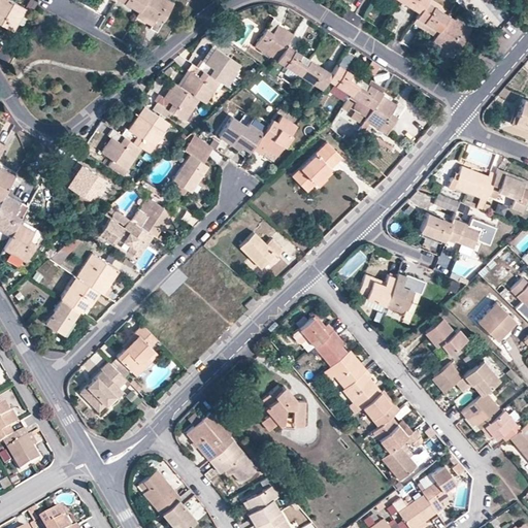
[(0,0),(0,22),(13,30),(27,7),(11,0),(0,0)]
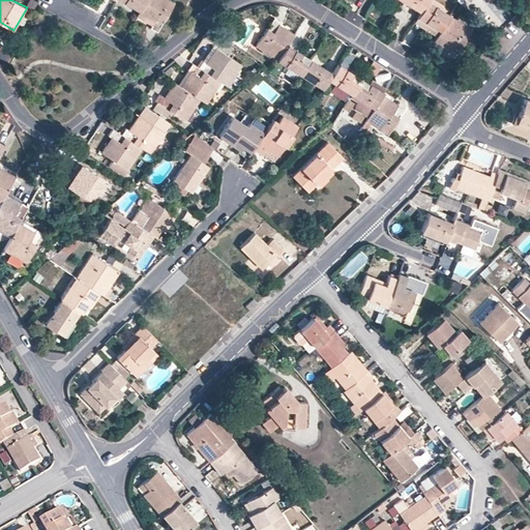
[(121,0),(139,9),(144,0),(121,0)]
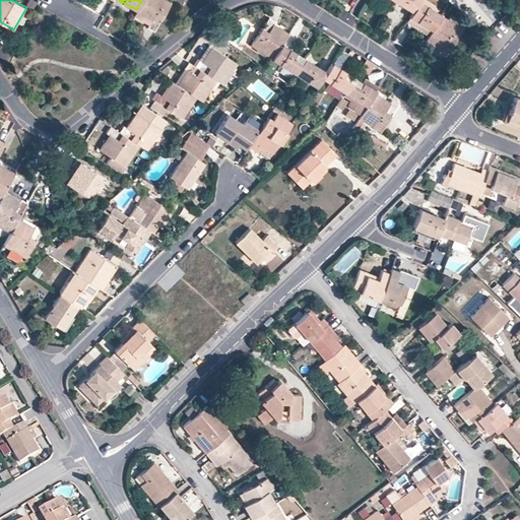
[(171,0),(170,0),(141,0),(136,9),(133,14),(140,19),(142,16),(150,21),(148,23),(147,25),(154,29),(171,0)]
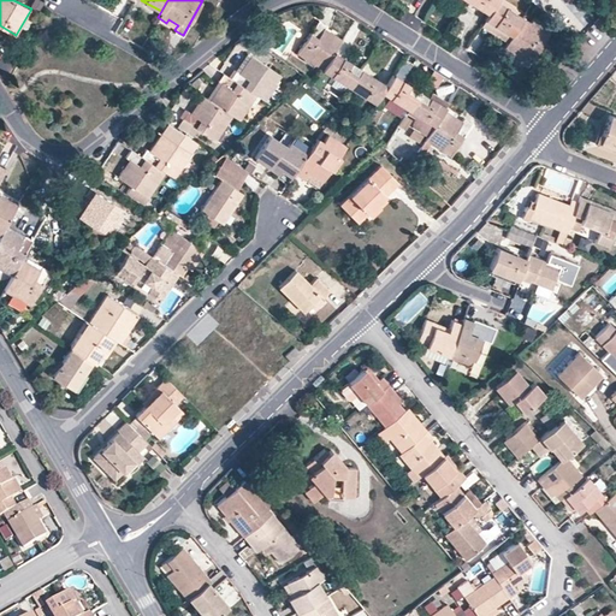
[(468,0),(489,13),(497,0),(468,0)]
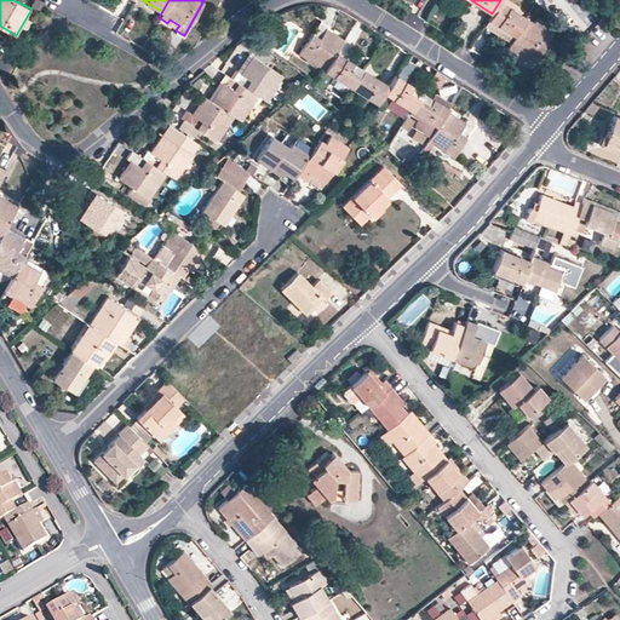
[(500,0),(492,13),(489,18),(515,35),(527,17),(500,0)]
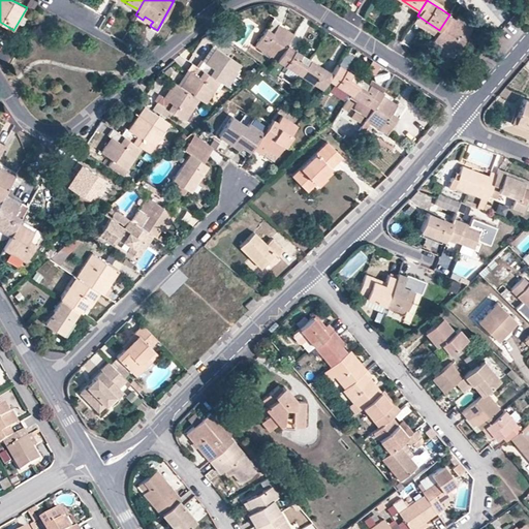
[(436,35),(433,40),(441,45),(443,41),(450,47),(448,50),(446,53),(453,57),(470,29),(467,26),(456,19),(449,14),(439,30),(436,35)]
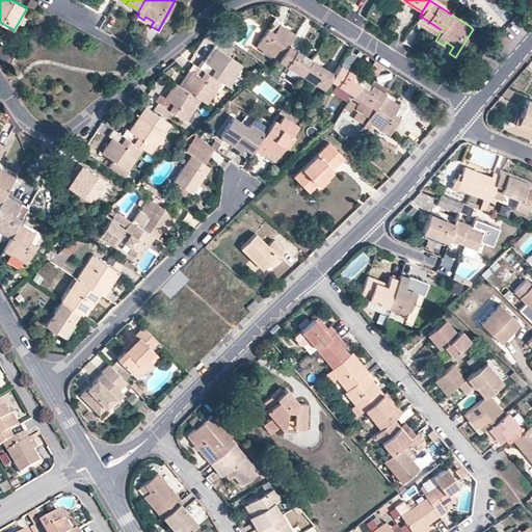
[(461,15),(458,19),(470,26),(472,21),(461,15)]
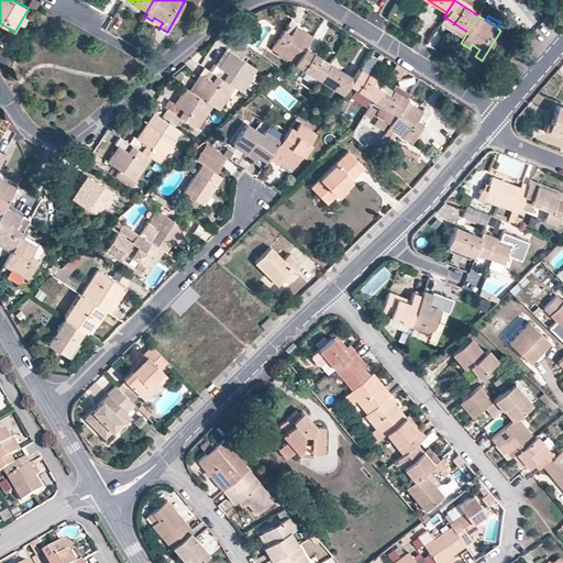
[(444,17),(441,22),(464,37),(467,32),(444,17)]
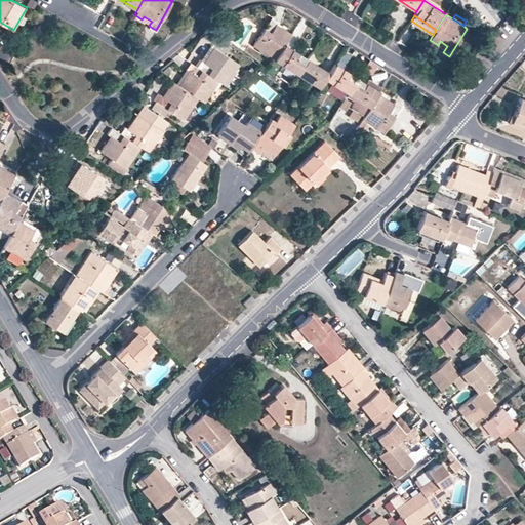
[(253,45),(275,58),(285,43),(292,33),(284,28),(283,30),(275,25),(277,24),(278,21),(271,16),(253,45)]
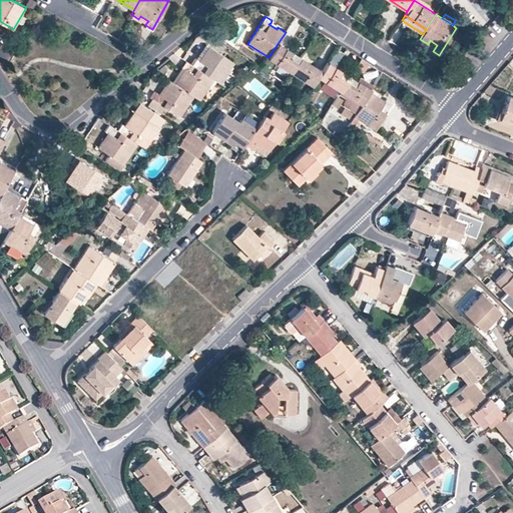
[(222,36),(227,28),(223,25),(218,33),(222,36)]
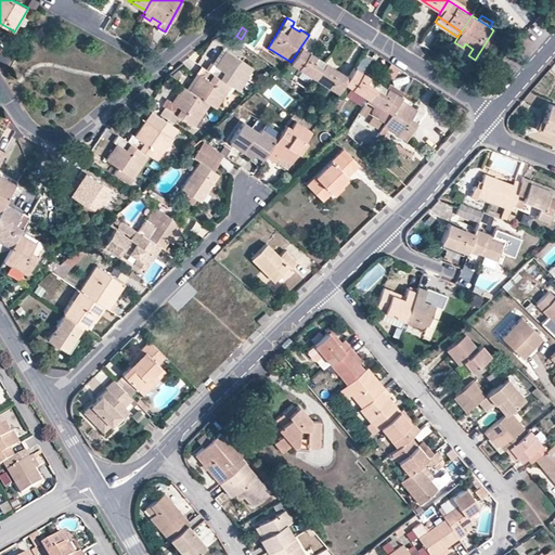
[(344,48),(351,37),(343,33),(336,42),(344,48)]
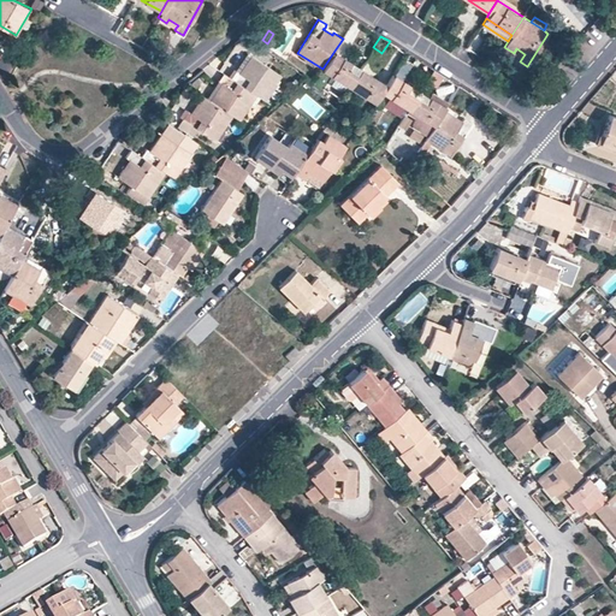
[(516,48),(514,53),(522,58),(525,54),(516,48)]
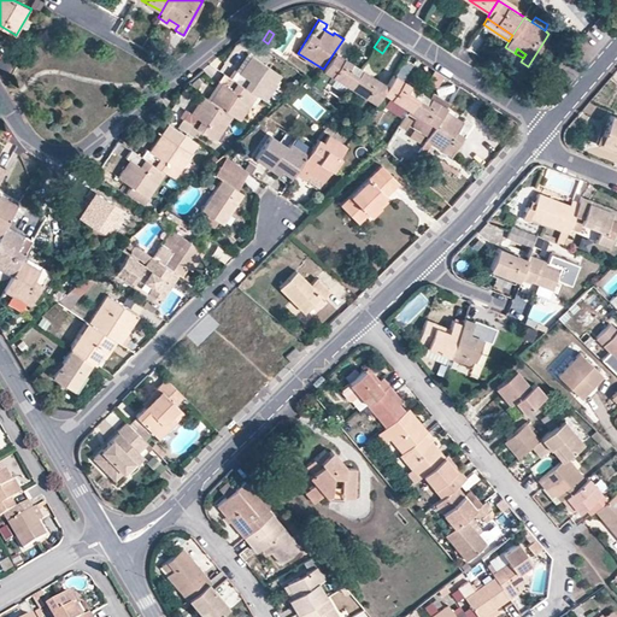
[(335,51),(323,69),(338,77),(347,84),(348,86),(358,71),(360,68),(335,51)]
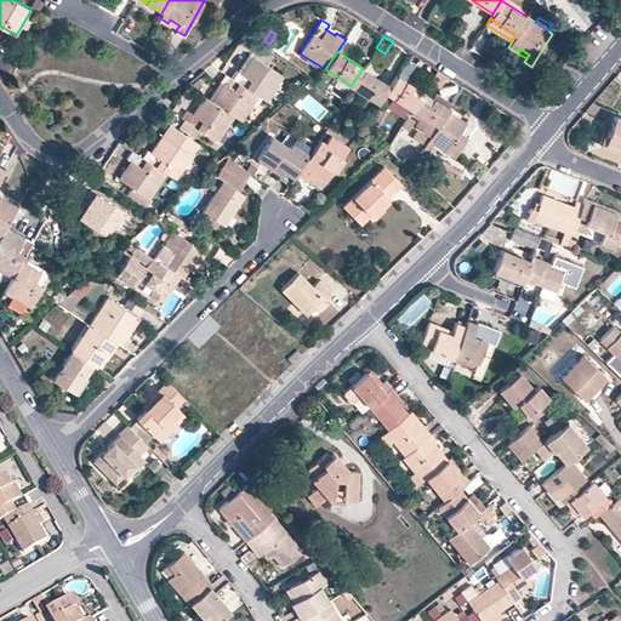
[(260,95),(268,101),(284,75),(252,56),(246,64),(249,66),(243,74),(240,73),(235,69),(231,78),(260,95)]
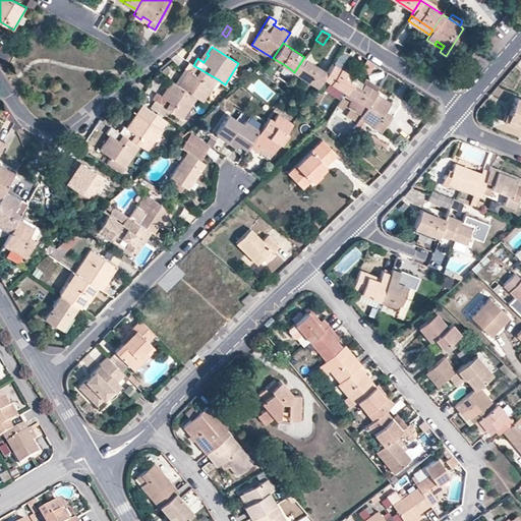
[(302,60),(294,72),(317,87),(324,77),(328,71),(304,57),(302,60)]
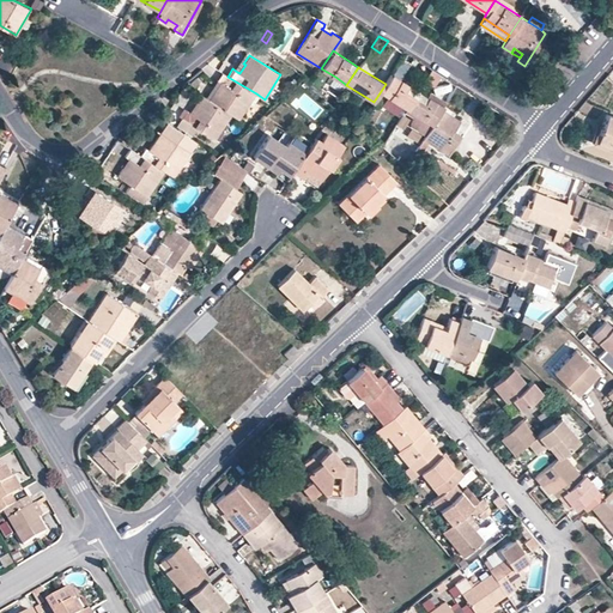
[(430,70),(424,80),(432,85),(439,74),(430,70)]
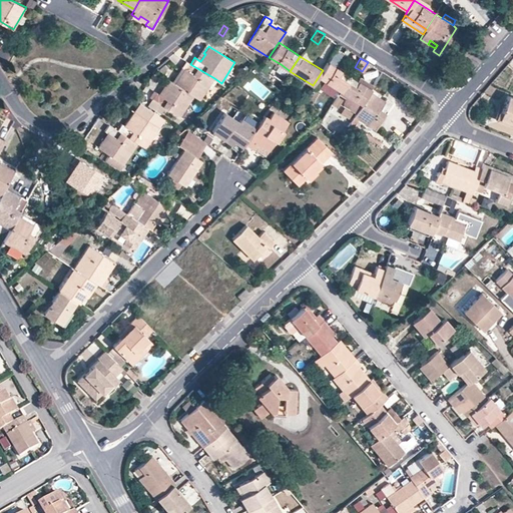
[(194,95),(200,99),(214,78),(190,64),(186,61),(181,67),(183,68),(185,69),(181,77),(179,75),(174,82),(194,95)]
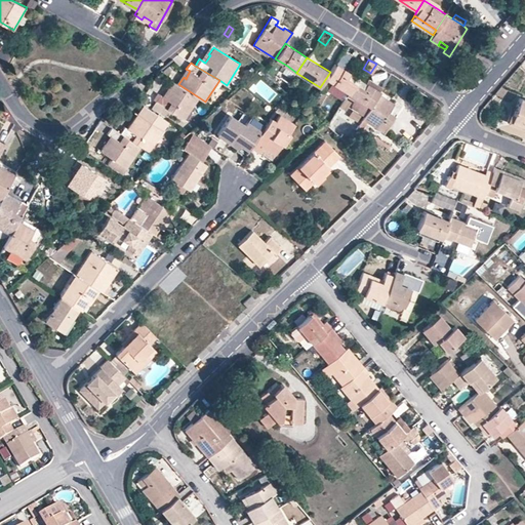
[(336,63),(330,72),(326,78),(348,91),(358,76),(336,63)]
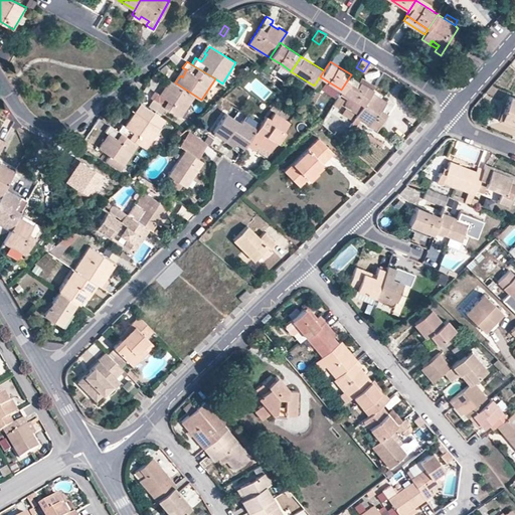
[(290,70),(282,64),(278,70),(286,75),(290,70)]
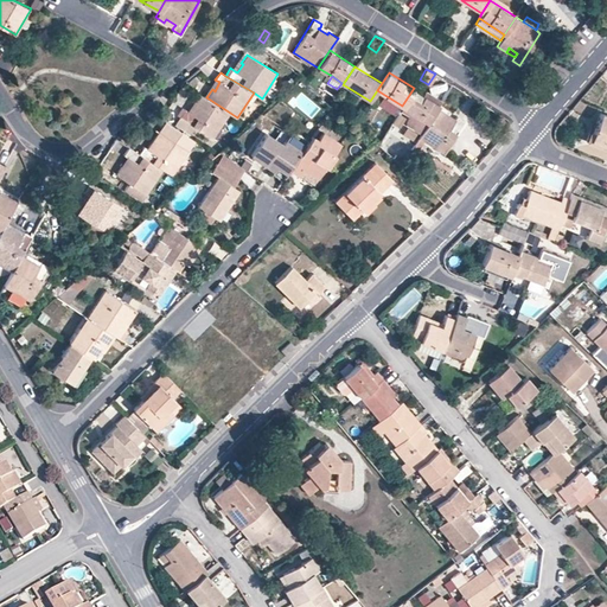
[(414,88),(402,106),(428,123),(439,107),(440,106),(414,88)]
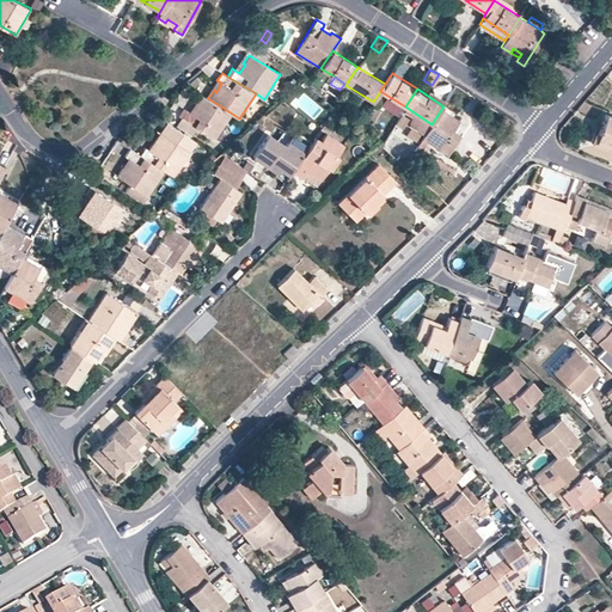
[(215,139),(232,114),(208,98),(201,93),(194,103),(197,105),(191,112),(189,111),(187,110),(177,124),(193,135),(197,128),(215,139)]
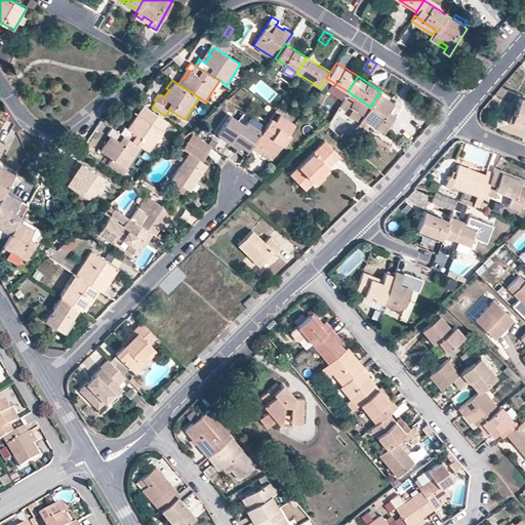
[(370,107),(357,128),(361,130),(367,121),(384,131),(401,105),(396,101),(394,103),(393,104),(384,98),(386,96),(379,92),(370,107)]
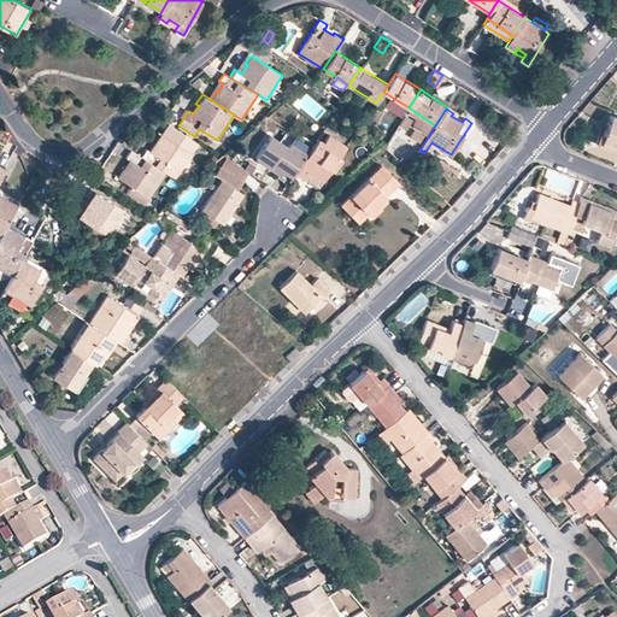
[(600,141),(616,147),(616,116),(610,113),(600,141)]
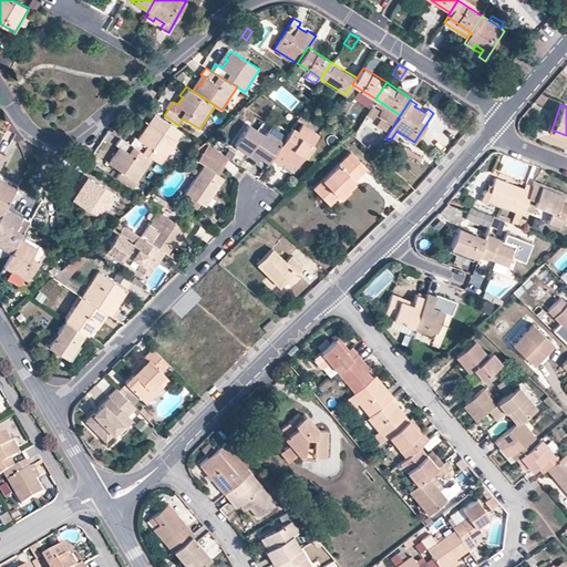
[(153,158),(161,163),(175,141),(157,129),(162,123),(150,115),(145,121),(147,123),(143,130),(145,132),(138,141),(136,138),(135,137),(131,144),(153,158)]
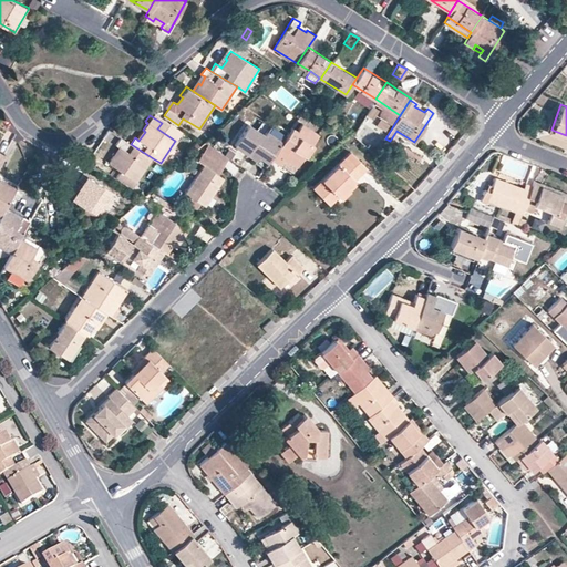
[(270,158),(288,131),(274,121),(265,134),(249,123),(235,145),(248,154),(250,150),(268,162),(270,158)]
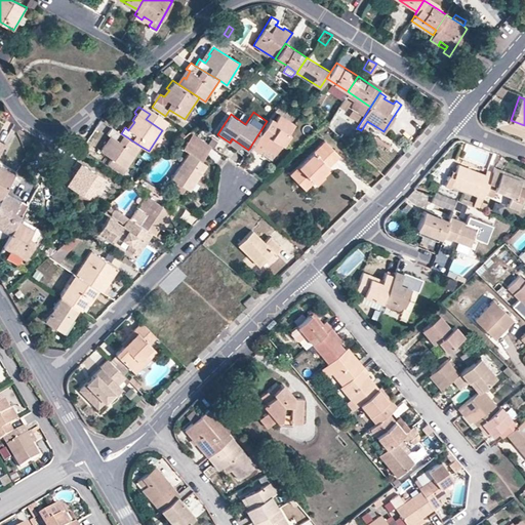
[(275,120),(270,116),(267,121),(250,147),(259,152),(259,151),(271,159),(281,144),(284,146),(291,134),(288,132),(294,123),(279,113),(275,120)]
